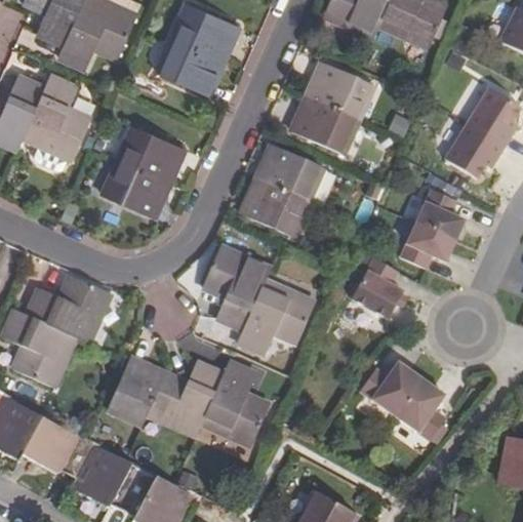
[(39,30),(65,41),(82,0),(30,0),(47,8),(39,30)]
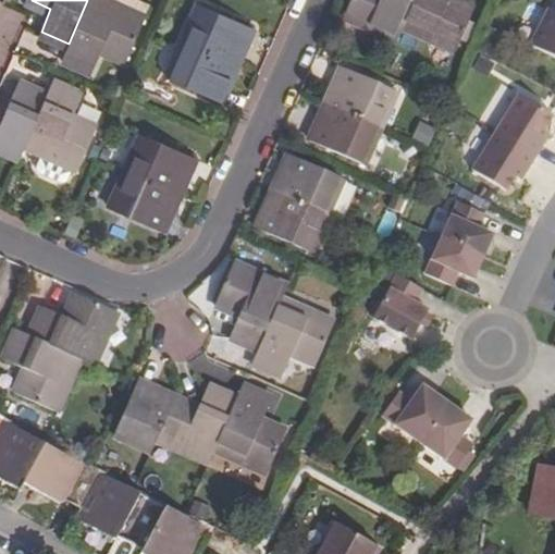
[(125,60),(145,15),(112,0),(87,0),(69,44),(63,56),(94,70),(102,49),(125,60)]
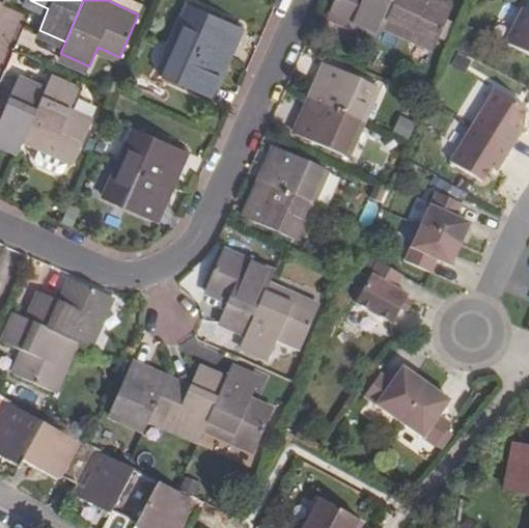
[(107,0),(138,15),(140,15),(145,0),(107,0)]
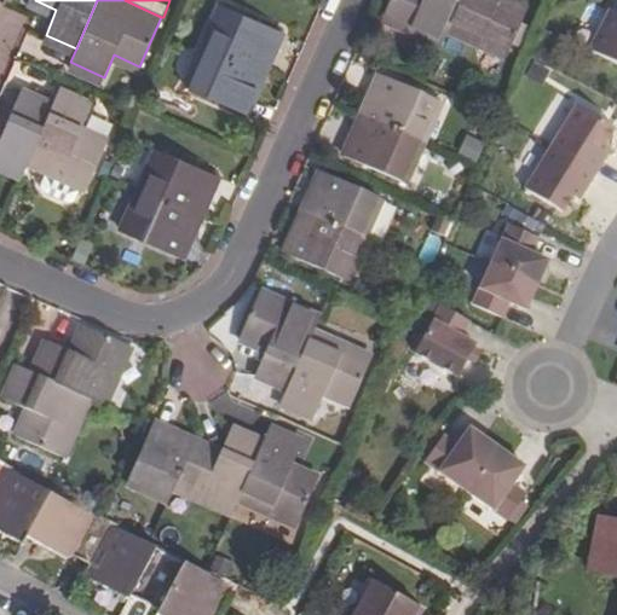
[(448,29),(460,0),(391,0),(384,16),(442,41),(448,29)]
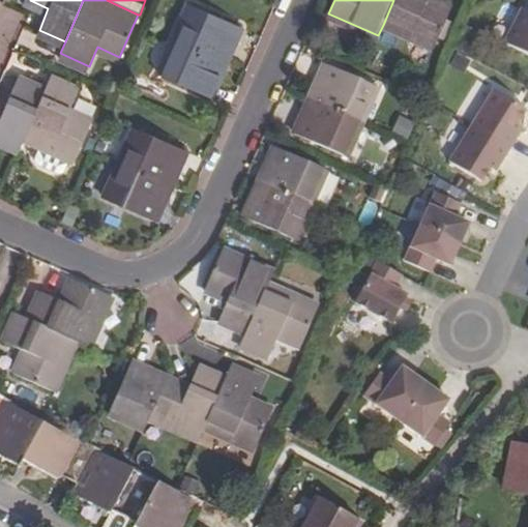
[(393,0),(383,25),(434,47),(450,6),(435,0),(393,0)]
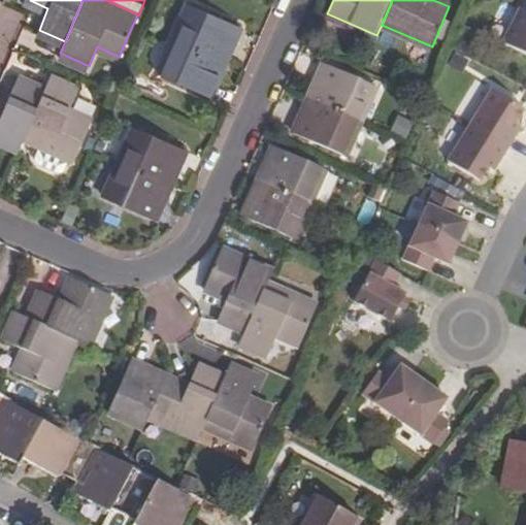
[(174,37),(224,59),(239,24),(191,2),(174,37)]
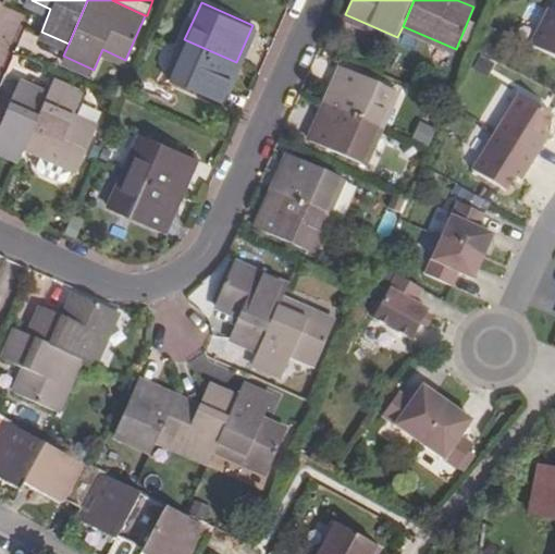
[(554,12),(545,8),(527,44),(554,57),(554,12)]
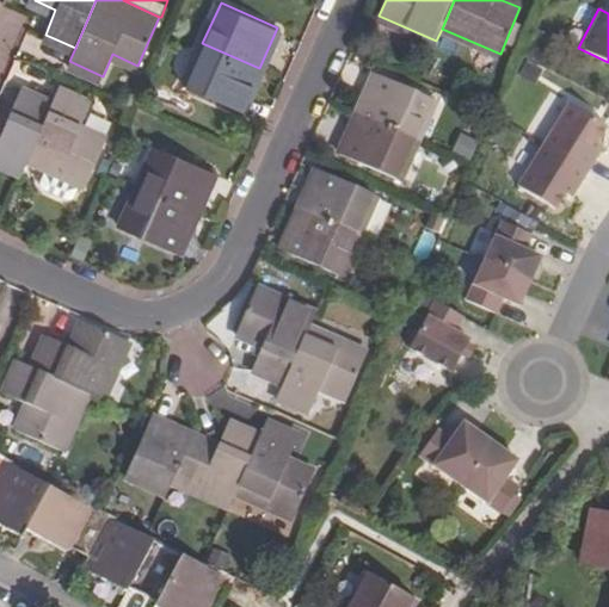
[(241,109),(259,68),(202,43),(185,82),(241,109)]
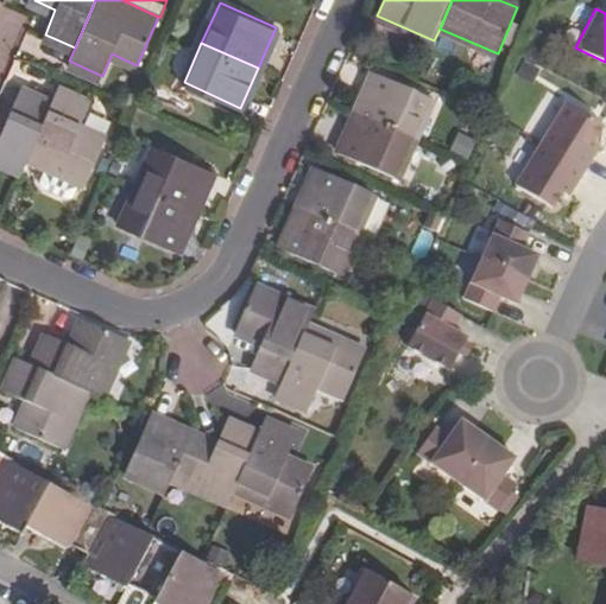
[(377,71),(358,113),(416,138),(434,97),(377,71)]
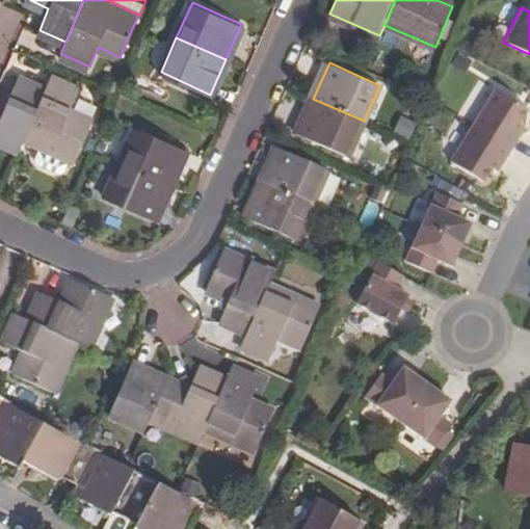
[(23,135),(45,87),(18,75),(9,97),(0,93),(0,140),(18,149),(23,135)]
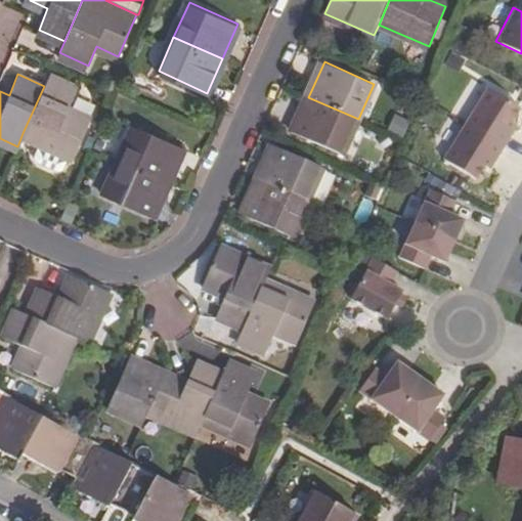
[(78,87),(49,74),(44,86),(23,133),(73,156),(90,117),(70,107),(78,87)]
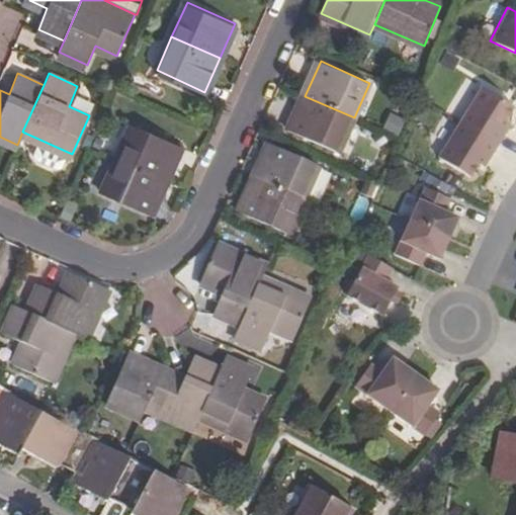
[(511,106),(480,86),(437,157),(467,176),(477,163),(482,166),(508,122),(503,119),(511,106)]
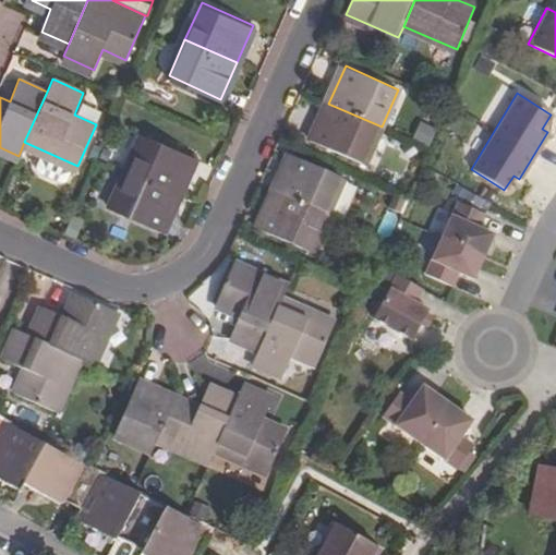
[(382,127),(328,104),(313,140),(366,164),(382,127)]
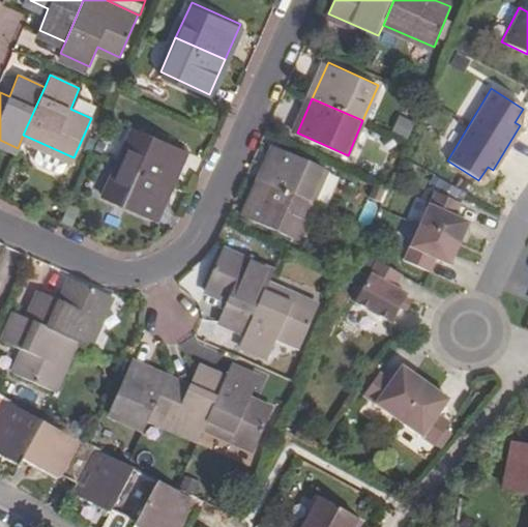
[(400,112),(391,130),(408,138),(416,119),(400,112)]
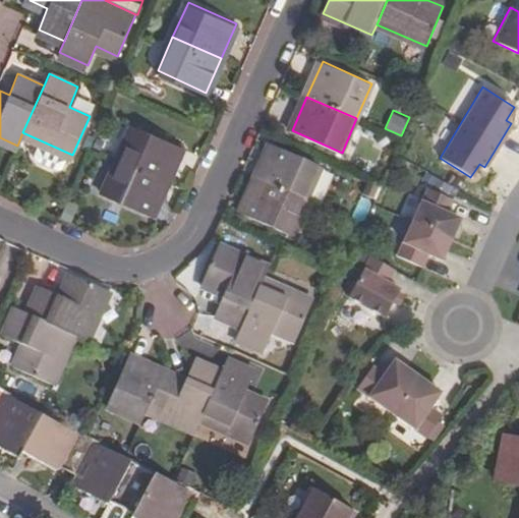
[(133,123),(118,159),(167,180),(182,145),(133,123)]
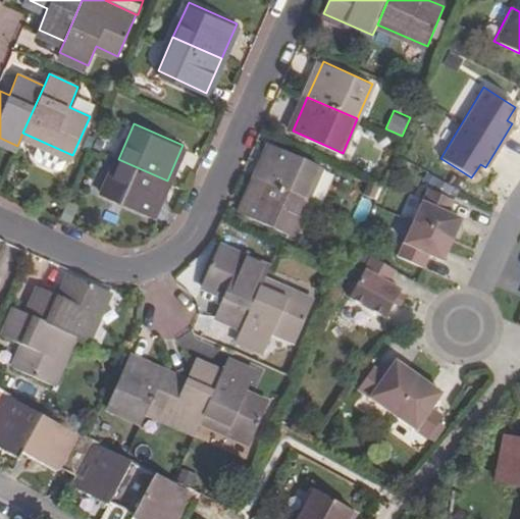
[(271,143),(256,177),(306,200),(321,165),(271,143)]
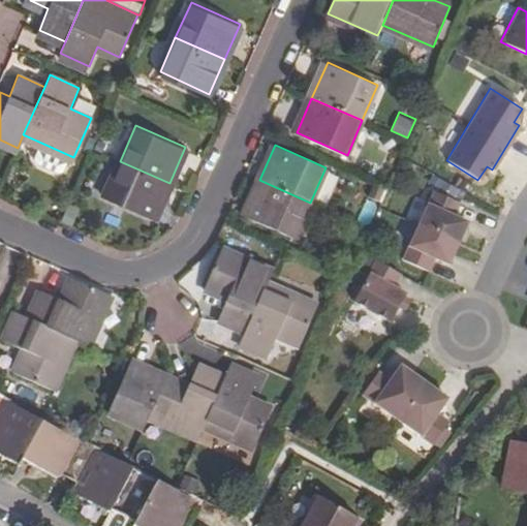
[(169,183),(120,161),(104,194),(154,217),(169,183)]
